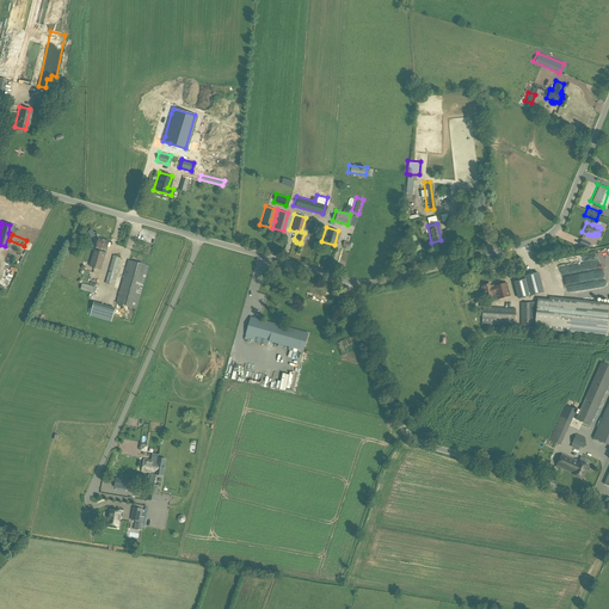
[(92,248),(87,265),(98,268),(103,252),(104,248),(106,239),(97,237),(94,246),(93,248),(92,248)]
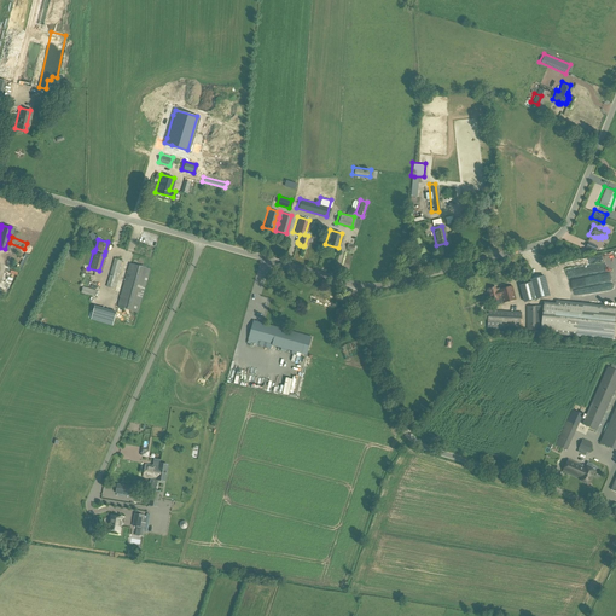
[(112,256),(104,284),(111,286),(120,259),(112,256)]
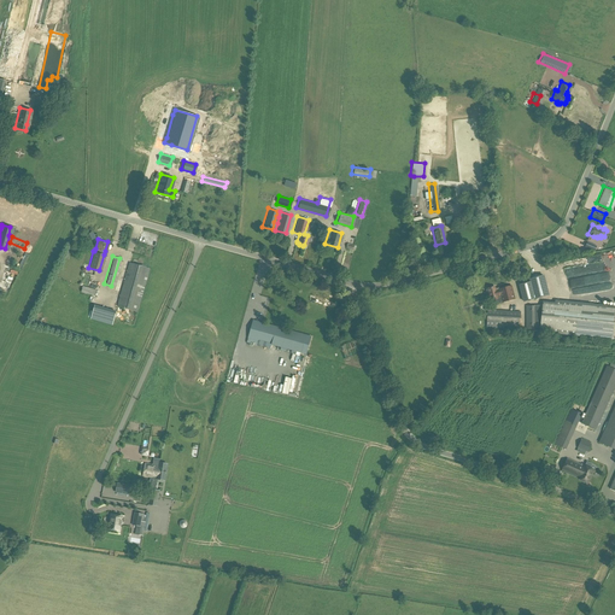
[(128,261),(116,304),(135,310),(147,267),(128,261)]
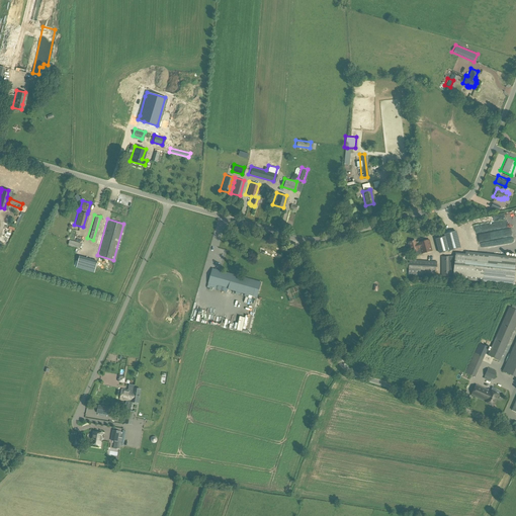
[(440,223),(430,225),(431,231),(441,229),(440,223)]
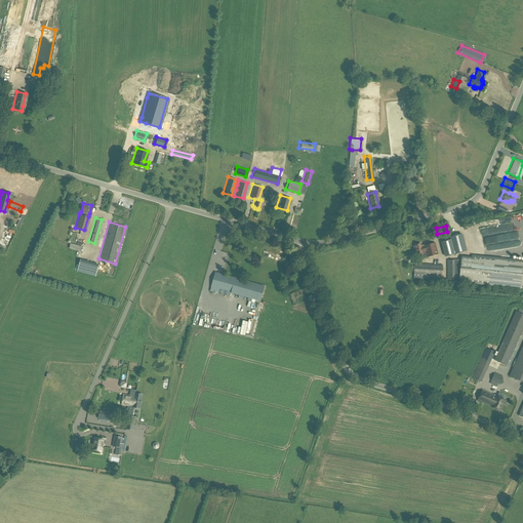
[(461,233),(448,236),(449,238),(453,252),(466,249),(461,233)]
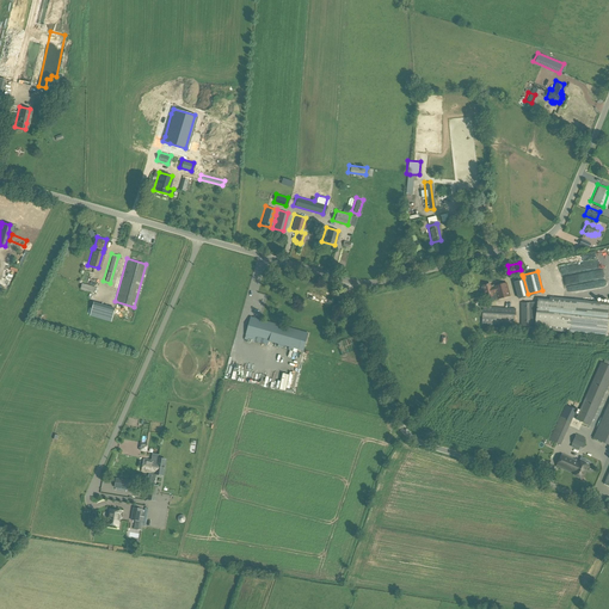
[(523,277),(512,281),(516,296),(528,294),(523,277)]
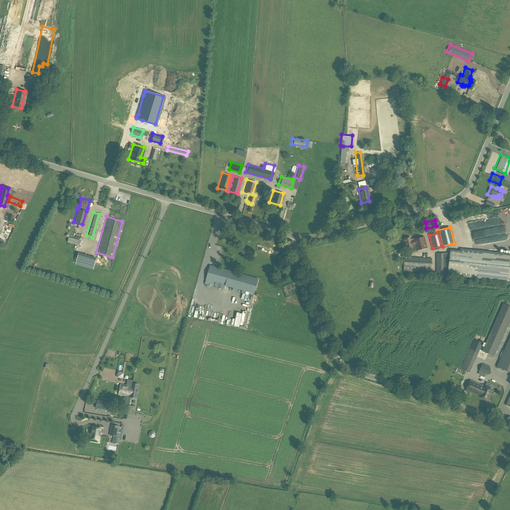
[(78,239),(67,236),(66,241),(77,244),(78,239)]
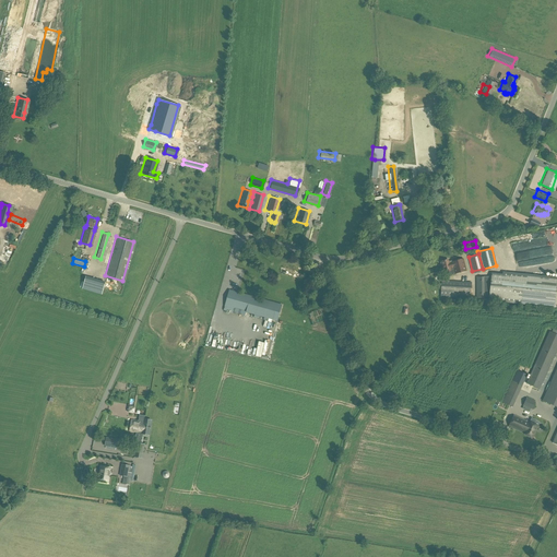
[(439,260),(442,270),(445,269),(446,274),(453,272),(463,269),(461,258),(460,258),(450,260),(450,259),(446,260),(446,259),(439,260)]
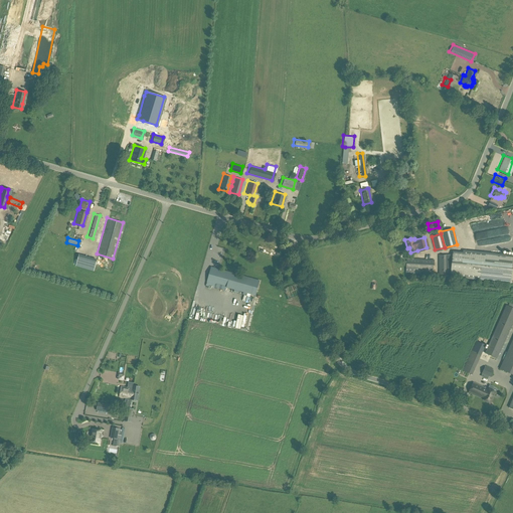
[(446,253),(437,253),(437,273),(449,273),(448,275),(508,282),(511,255),(461,249),(461,251),(451,250),(451,253),(446,253)]
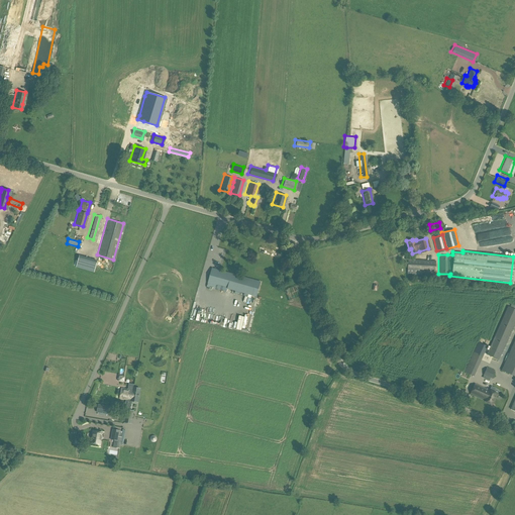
[(259,253),(256,262),(265,264),(265,266),(273,269),(277,256),(268,253),(268,256),(259,253)]
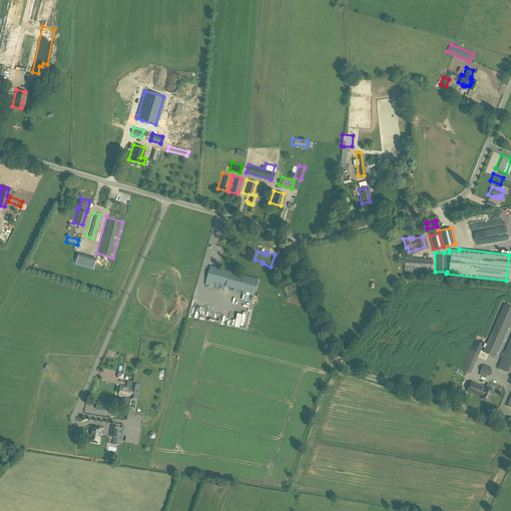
[(77,252),(74,264),(91,269),(94,258),(77,252)]
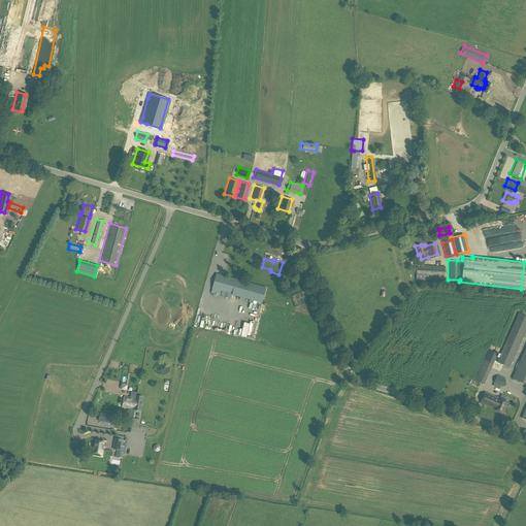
[(415,274),(414,278),(442,280),(442,276),(444,265),(415,263),(415,274)]
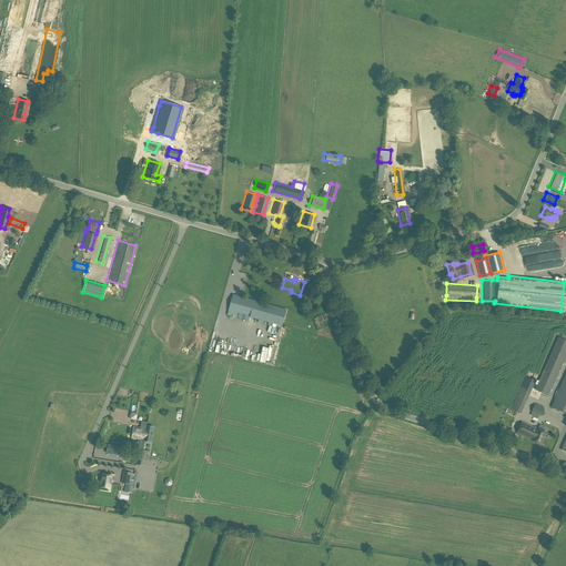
[(231,292),(225,310),(226,310),(236,312),(280,324),(284,307),(231,292)]
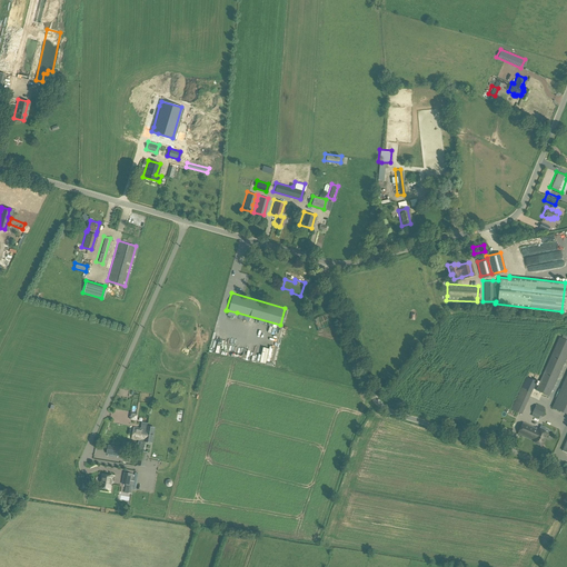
[(547,394),(566,348),(566,340),(557,336),(534,388),(547,394)]
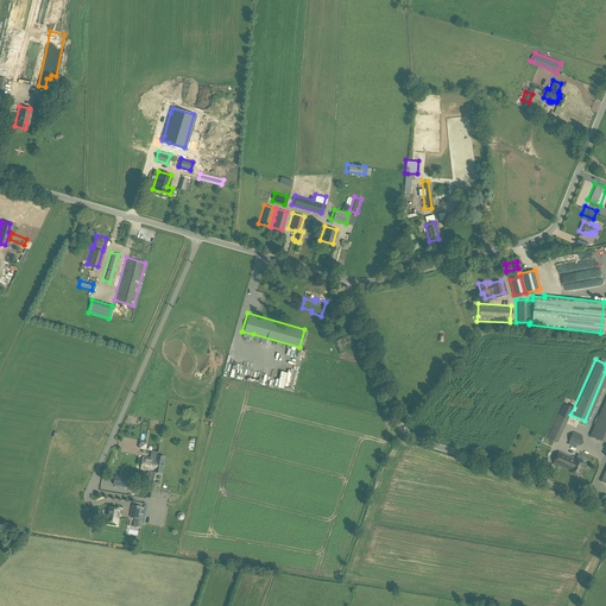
[(605,441),(605,392),(588,434),(605,441)]
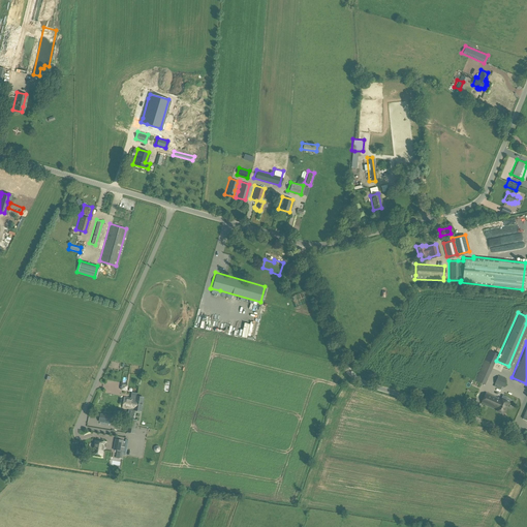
[(483,382),(486,376),(492,363),(483,359),(474,378),(483,382)]
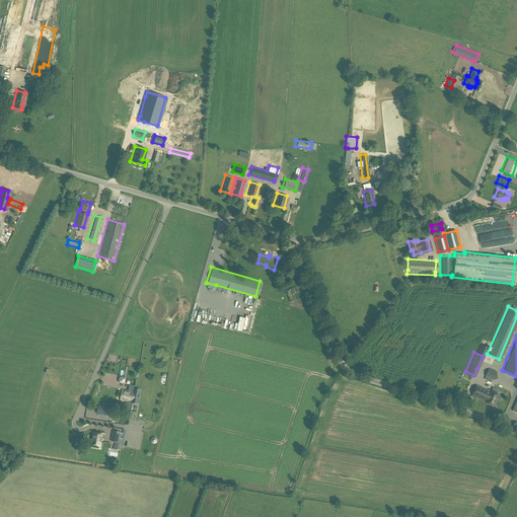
[(487,367),(484,374),(485,374),(491,377),(492,378),(495,371),(487,367)]
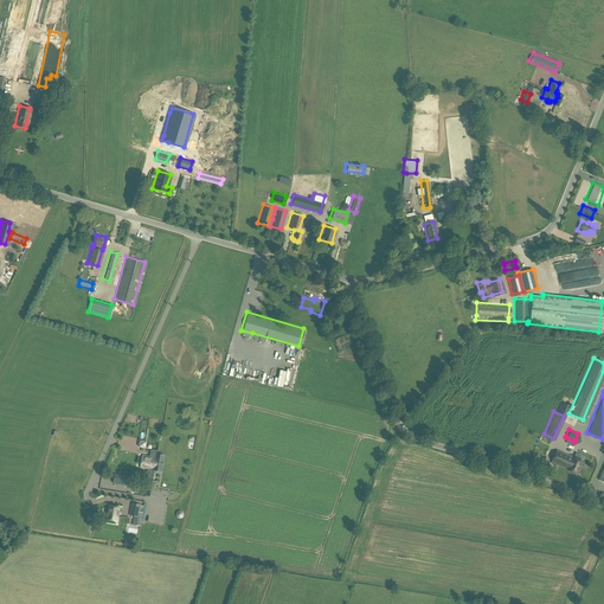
[(129,442),(143,443),(143,432),(129,432),(129,442)]
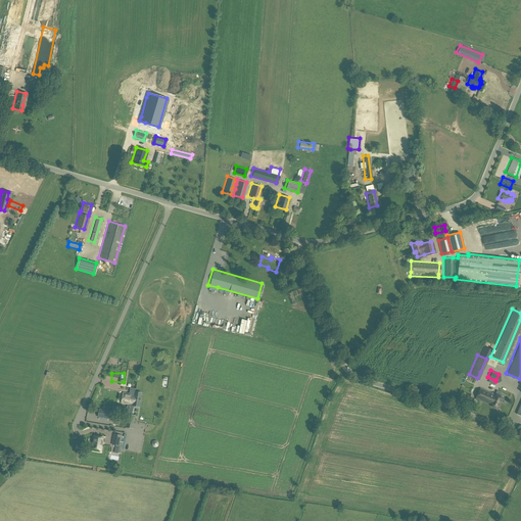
[(456,393),(462,377),(454,374),(446,390),(456,393)]
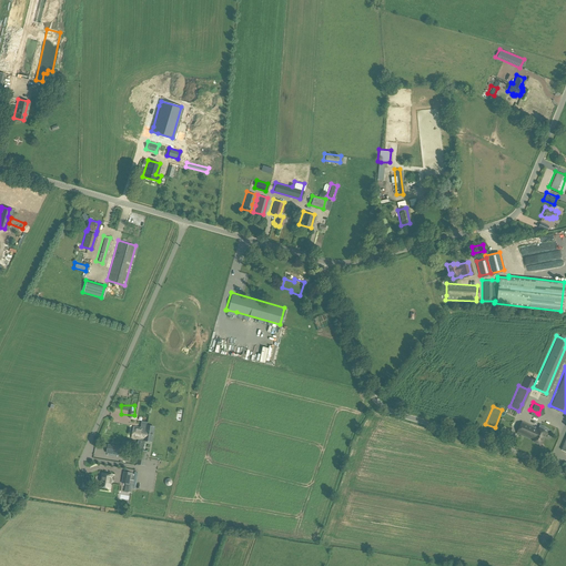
[(122,421),(103,418),(101,435),(120,437),(122,421)]
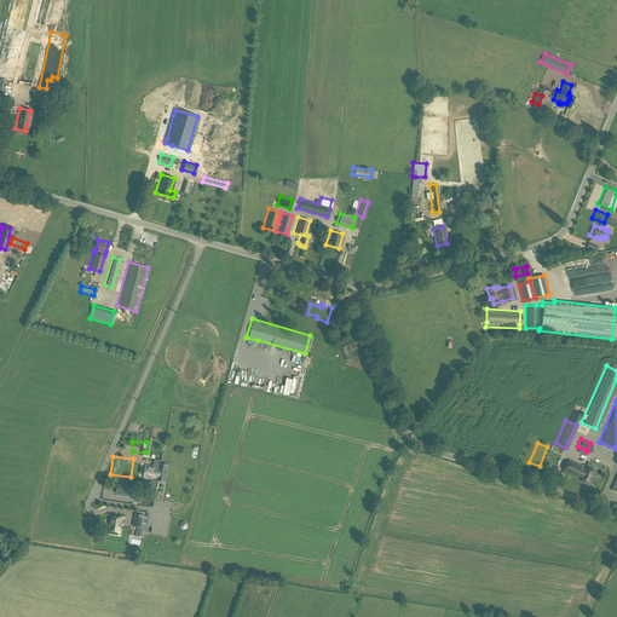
[(566,461),(561,471),(588,483),(593,471),(589,468),(592,463),(586,461),(584,465),(580,463),(580,465),(569,460),(568,459),(566,461)]
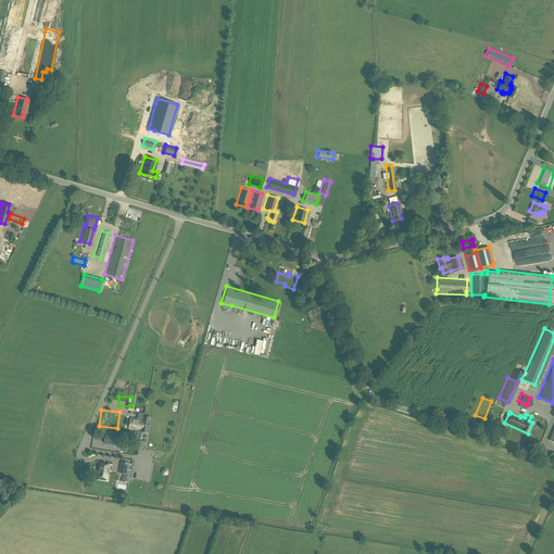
[(128,418),(127,427),(137,428),(136,431),(139,432),(140,429),(146,430),(148,416),(143,415),(143,414),(137,413),(136,419),(128,418)]
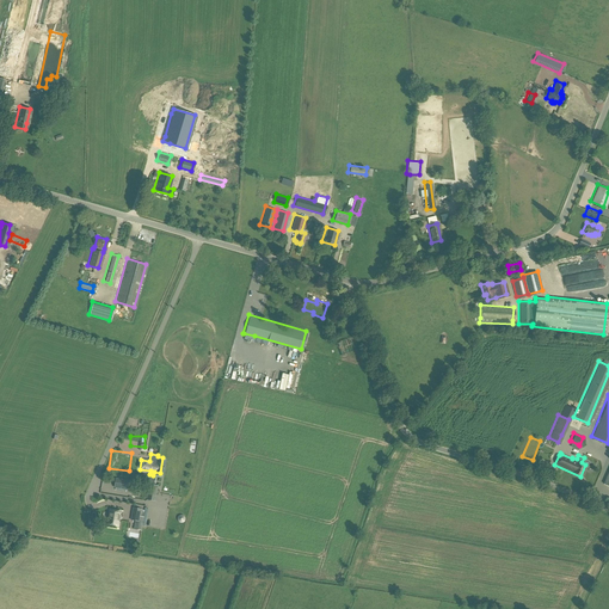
[(125,487),(127,479),(114,477),(112,485),(125,487)]
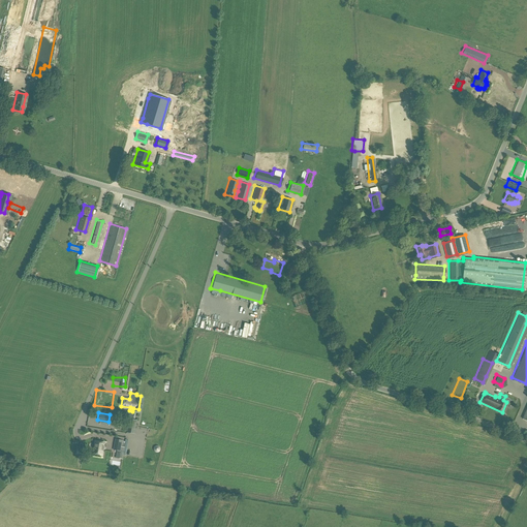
[(128,417),(125,430),(132,432),(134,419),(130,419),(128,417)]
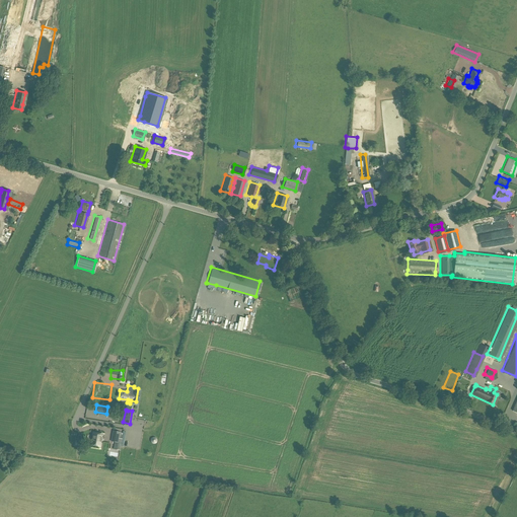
[(111,430),(109,439),(113,440),(112,447),(118,448),(119,444),(120,438),(118,438),(119,431),(111,430)]
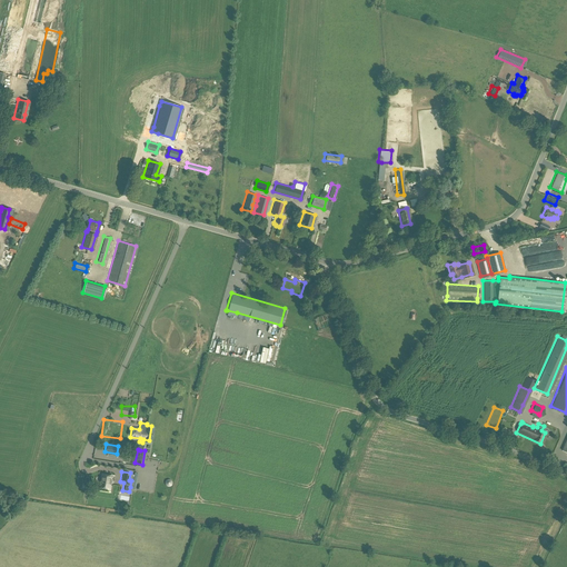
[(98,486),(108,487),(110,474),(100,473),(98,486)]
